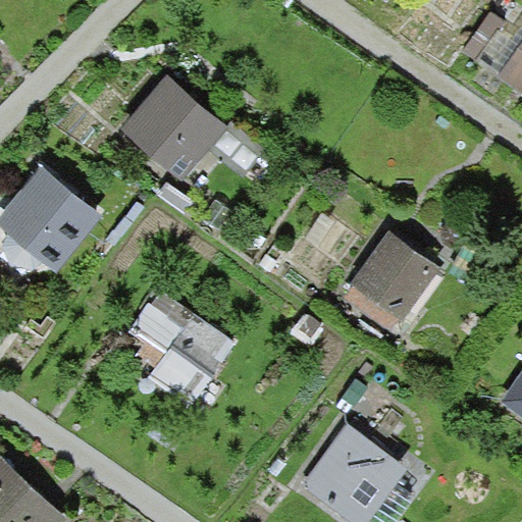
[(521,33),(494,71),(521,91),(521,33)]
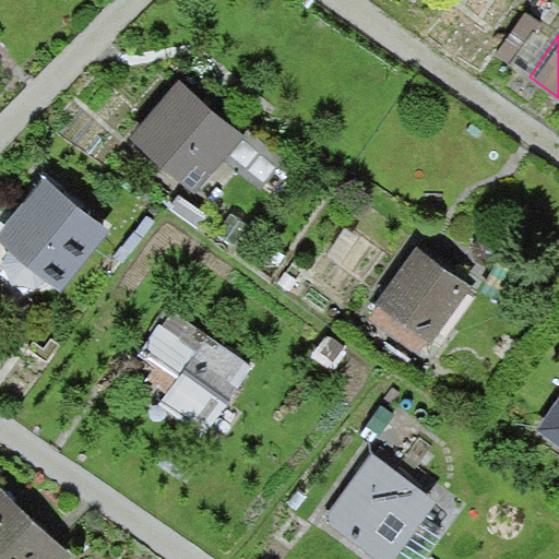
[(175,82),(133,130),(195,185),(238,135),(175,82)]
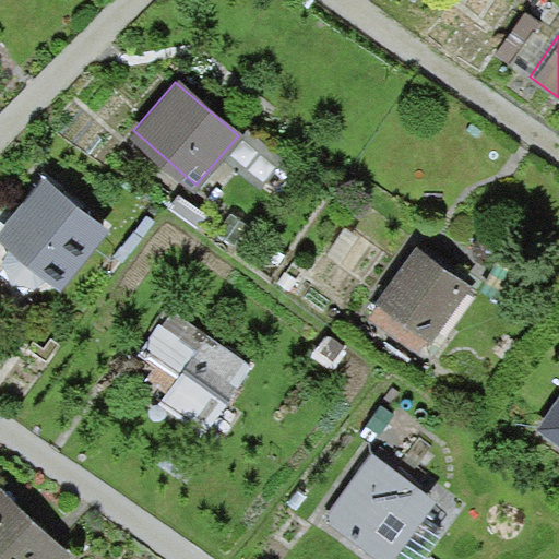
[(42,177),(0,230),(0,272),(45,307),(106,226),(42,177)]
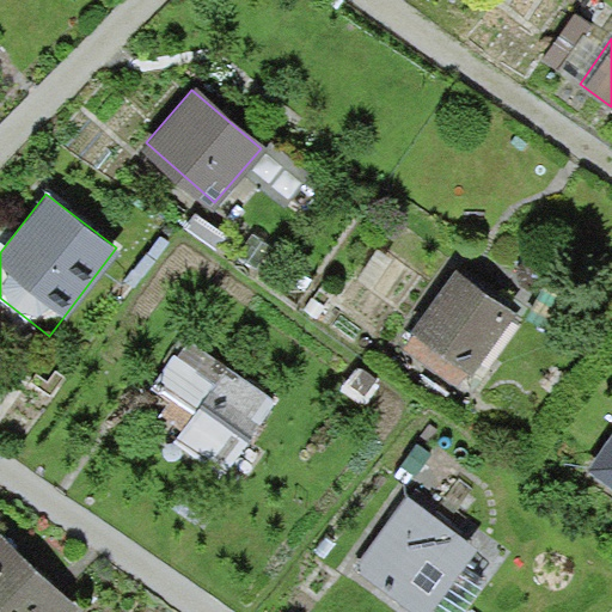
[(509,313),(452,265),(395,335),(452,383),(509,313)]
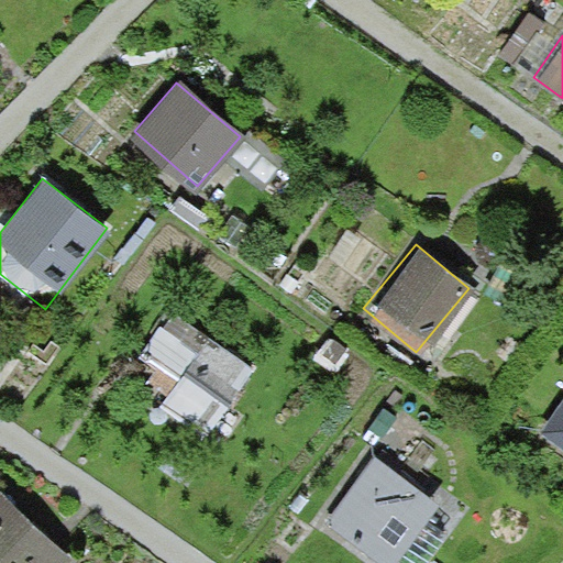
[(254,364),(166,301),(131,351),(173,381),(148,414),(195,446),(254,364)]
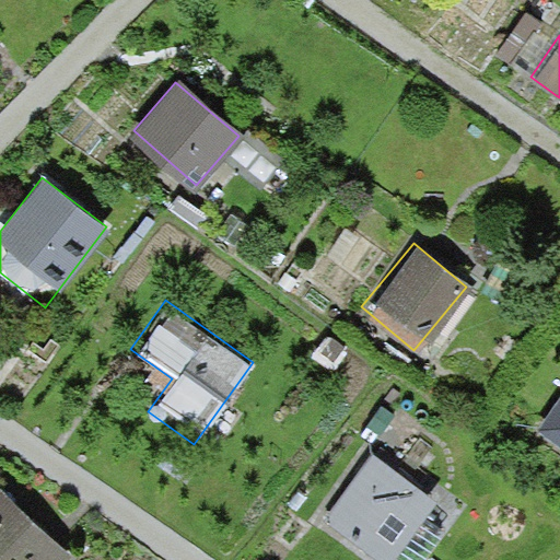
[(559,393),(533,434),(559,452),(559,393)]
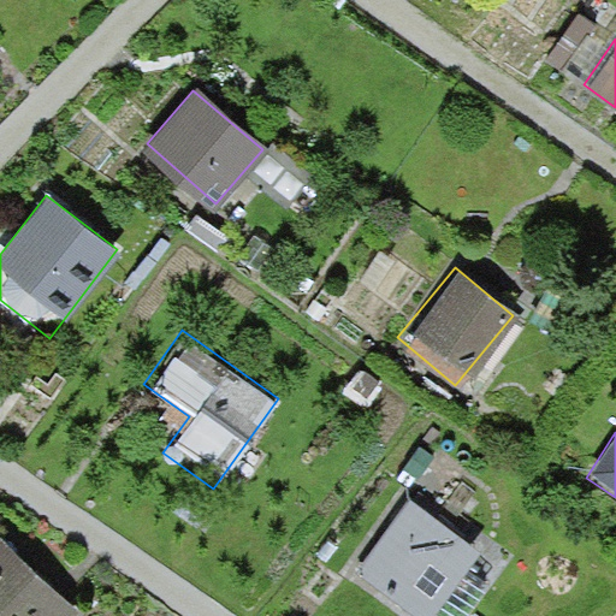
[(408,499),(353,572),(410,615),(430,615),(478,552),(408,499)]
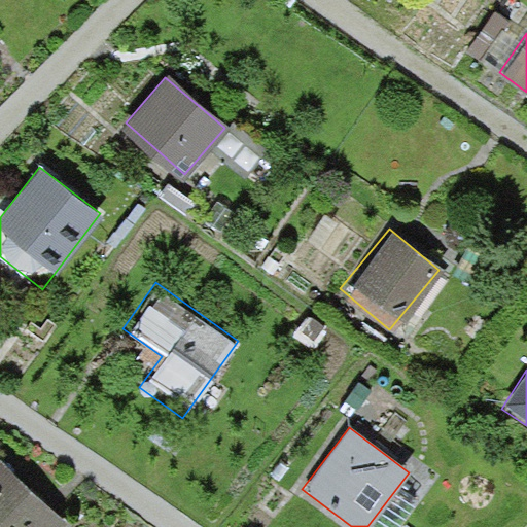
[(0,462),(0,526),(53,526),(61,519),(0,462)]
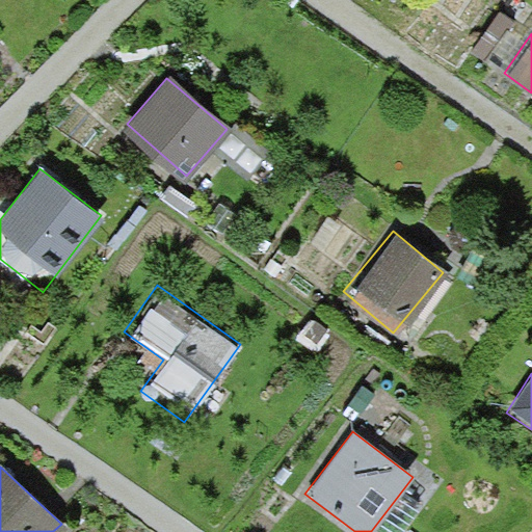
All buildings are outlined.
